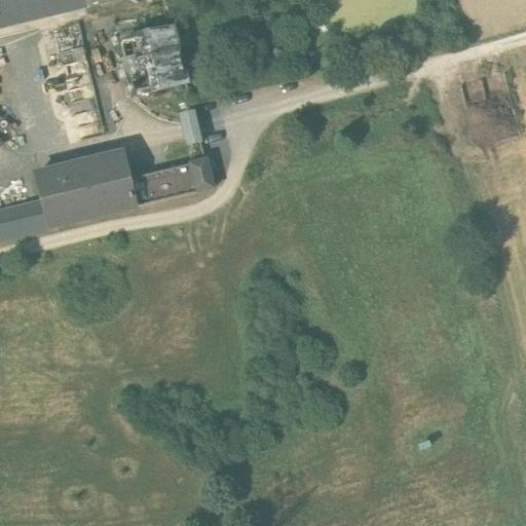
[(0,0),(0,14),(60,0),(0,0)]
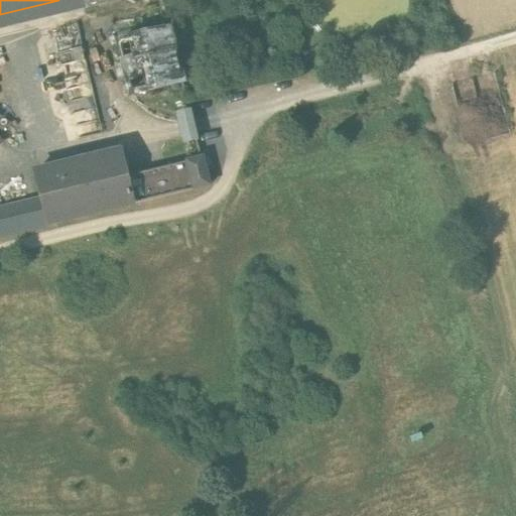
[(169,27),(119,40),(123,59),(116,61),(120,75),(127,73),(131,92),(182,78),(169,27)]
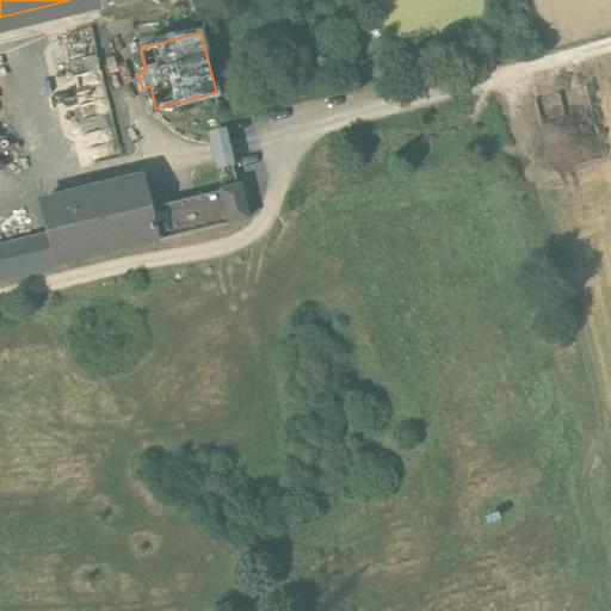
[(224,128),(208,131),(210,137),(213,137),(226,134),(224,128)]
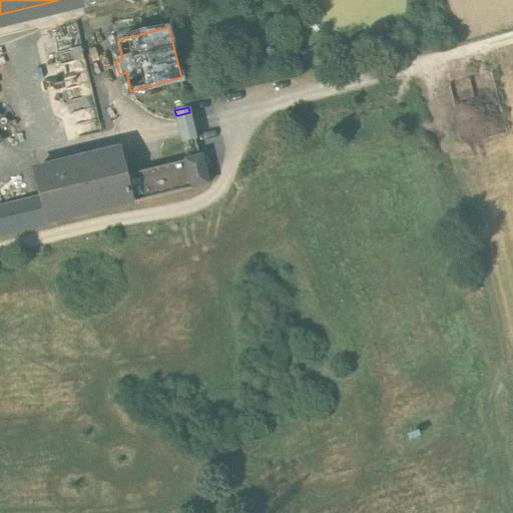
[(189,112),(178,115),(181,125),(183,133),(194,131),(192,122),(189,112)]
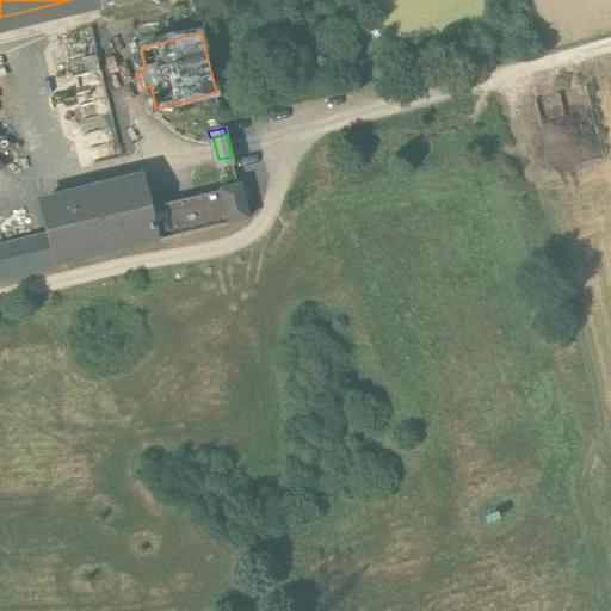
[(146,177),(38,202),(39,205),(42,204),(45,217),(43,218),(44,221),(47,220),(49,229),(47,230),(48,235),(50,235),(53,244),(37,247),(41,267),(247,216),(239,184),(159,203),(153,180),(147,181),(146,177)]
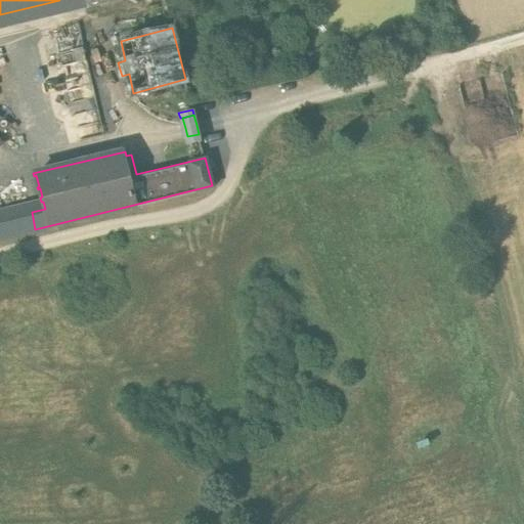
[(40,198),(0,209),(0,238),(35,229),(32,212),(45,209),(43,202),(41,202),(40,198)]
